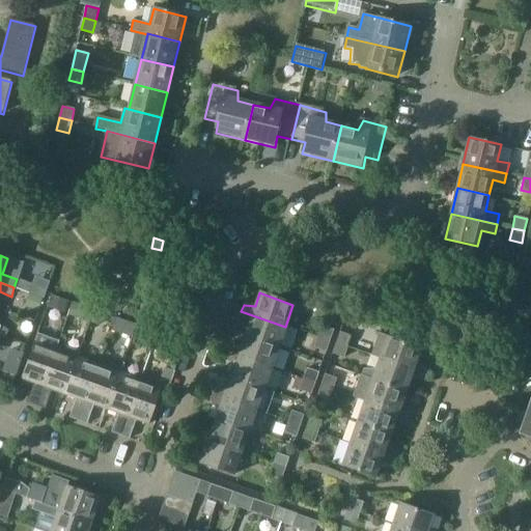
[(37,311),(43,299),(28,294),(24,306),(37,311)]
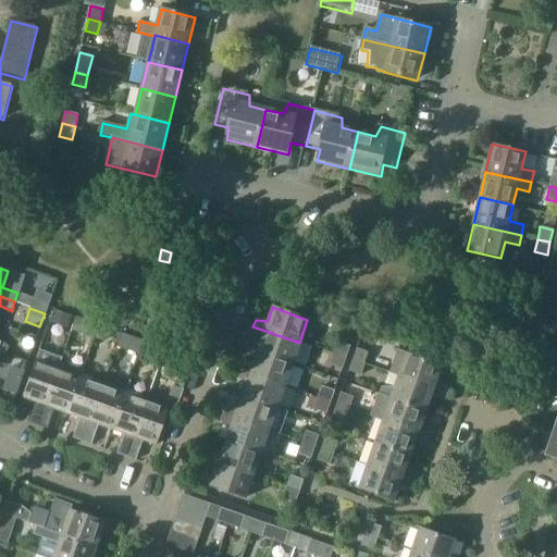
[(67,327),(71,316),(53,310),(50,321),(67,327)]
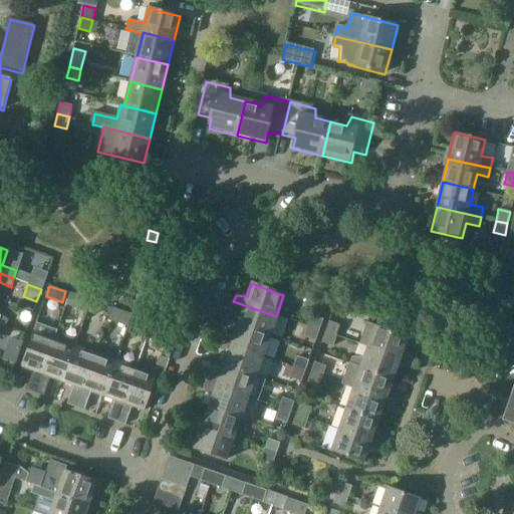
[(83,297),(71,293),(68,301),(80,305),(83,297)]
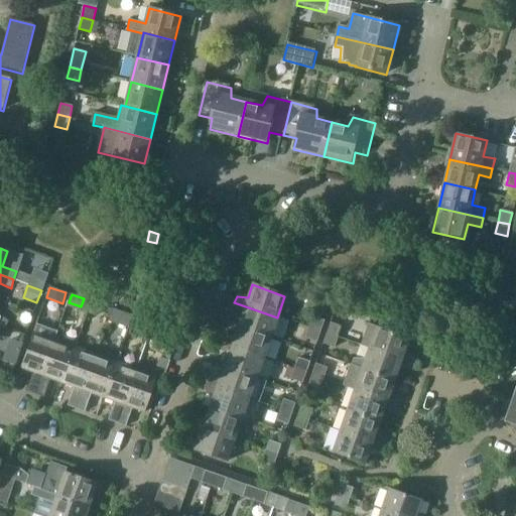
[(270,339),(277,317),(234,302),(232,308),(241,314),(237,327),(270,339)]
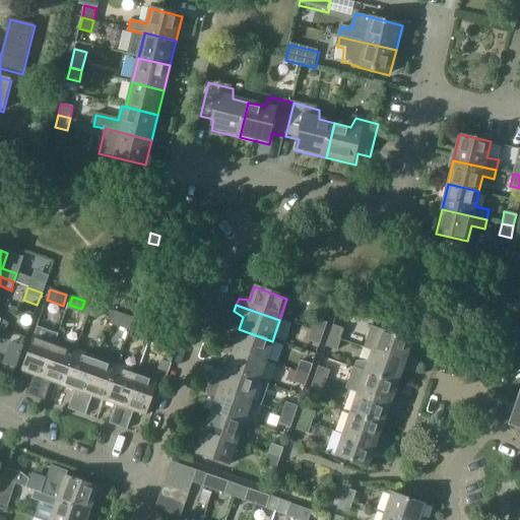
[(98,319),(101,308),(92,306),(88,316),(98,319)]
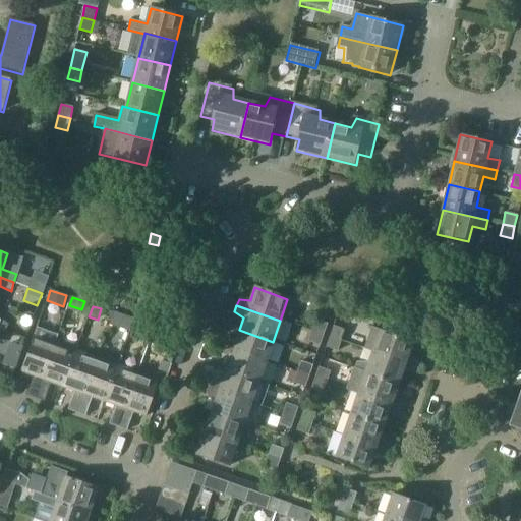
[(114,311),(110,325),(129,332),(134,319),(131,317),(124,315),(119,313),(114,311)]
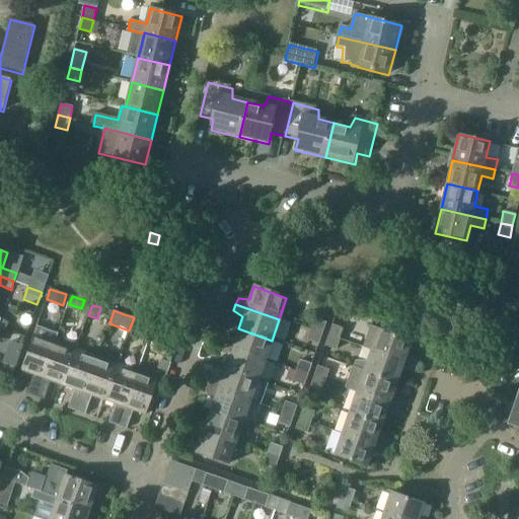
[(322,334),(325,323),(313,319),(310,329),(322,334)]
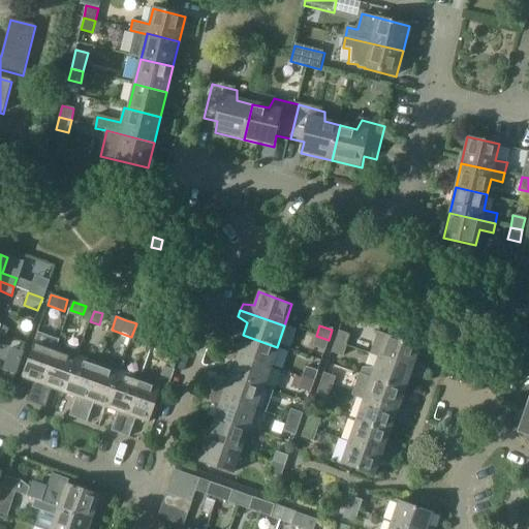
[(152,344),(156,333),(142,328),(137,339),(152,344)]
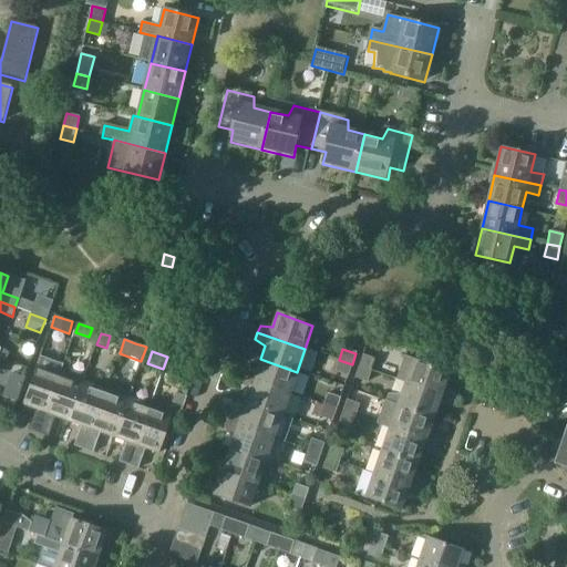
[(38,433),(61,373),(64,363),(41,356),(23,403),(37,409),(29,430),(38,433)]
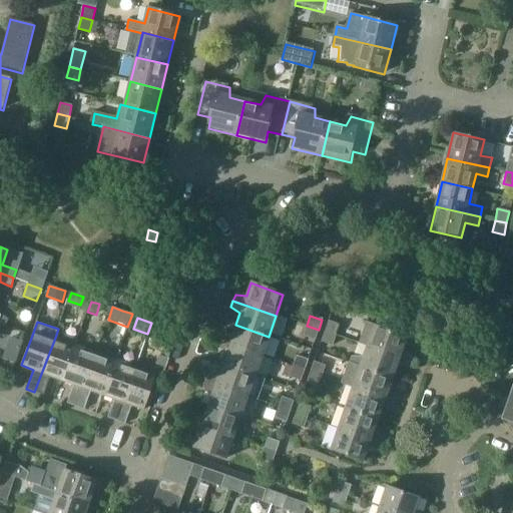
[(336,336),(339,326),(327,322),(323,332),(336,336)]
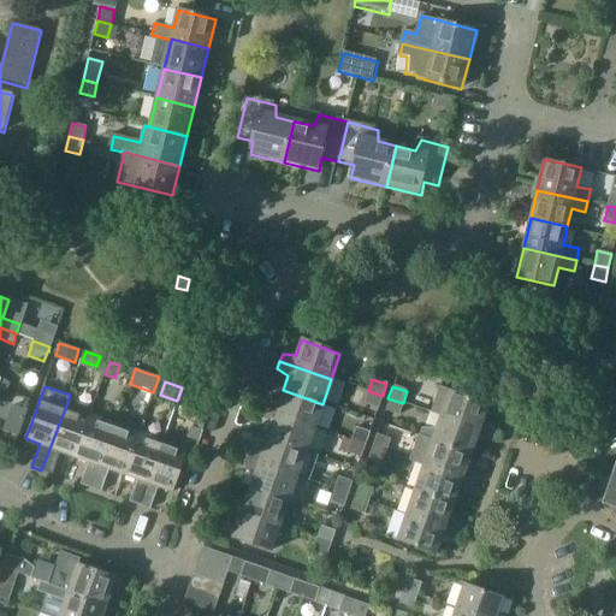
[(196,413),(203,396),(182,388),(177,401),(176,404),(196,413)]
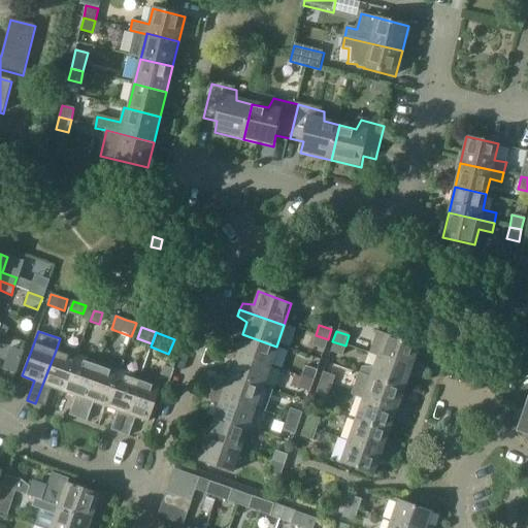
[(421,372),(423,367),(415,360),(419,348),(385,335),(376,333),(368,355),(377,357),(421,372)]
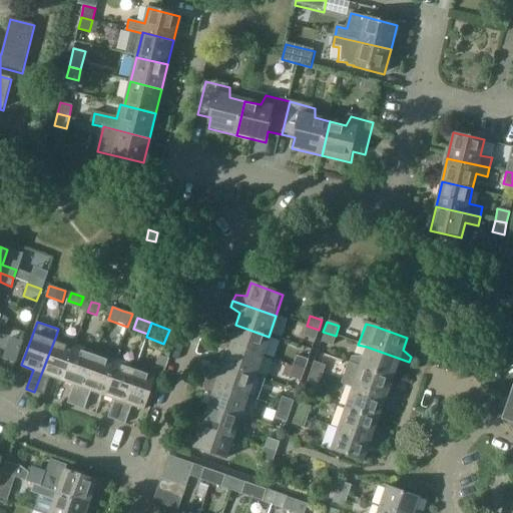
[(262,357),(269,337),(235,325),(231,337),(220,336),(218,342),(262,357)]
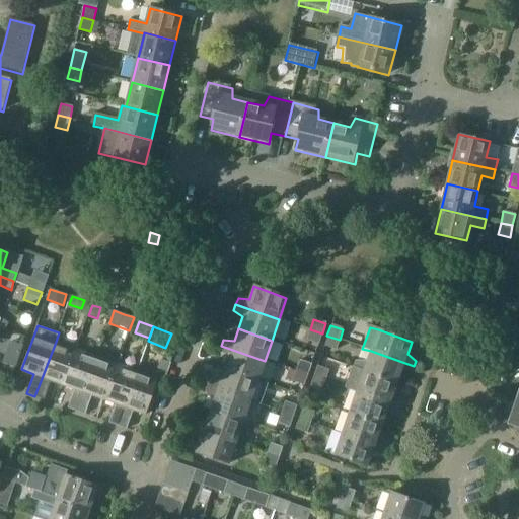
[(318,345),(322,334),(310,329),(306,341),(318,345)]
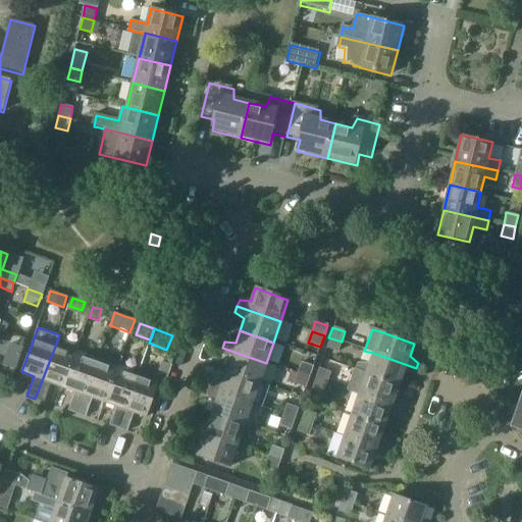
[(337,353),(342,342),(328,337),(325,349),(337,353)]
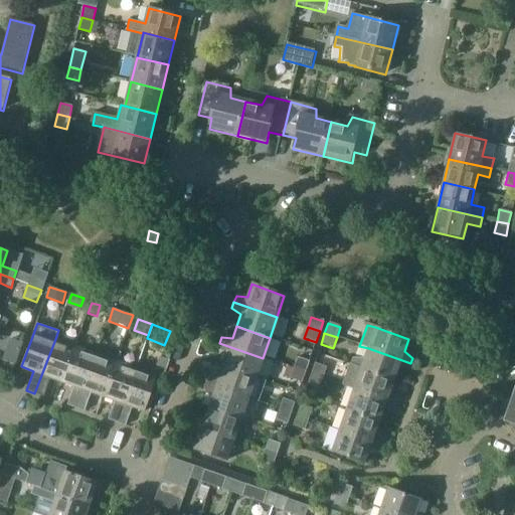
[(61,382),(74,346),(55,339),(34,393),(43,396),(50,378),(61,382)]
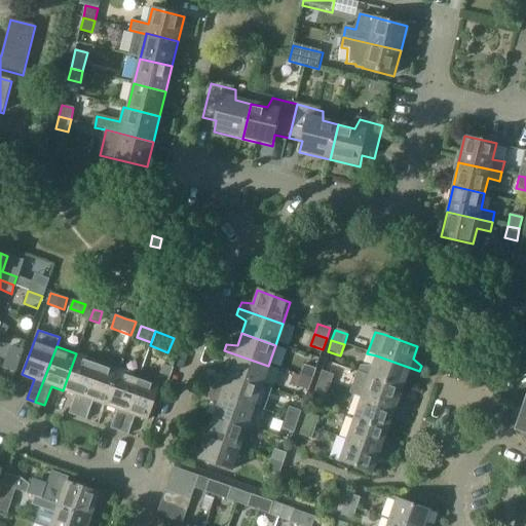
[(260,387),(268,366),(224,350),(222,355),(230,363),(226,375),(260,387)]
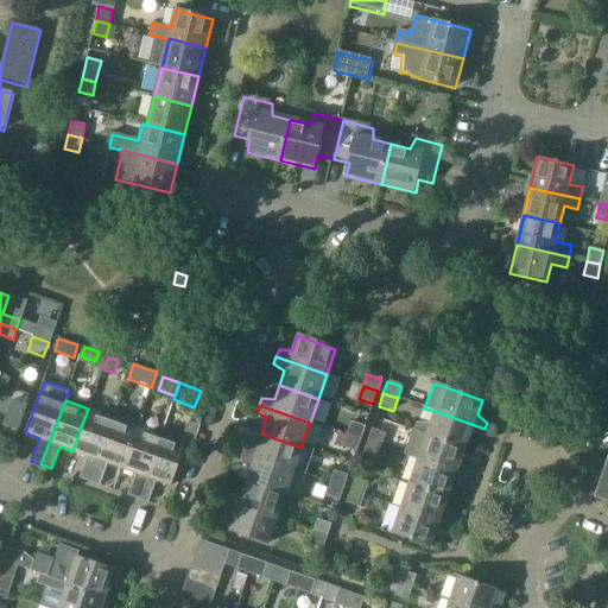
[(89,482),(113,417),(88,409),(73,451),(87,456),(80,479),(89,482)]
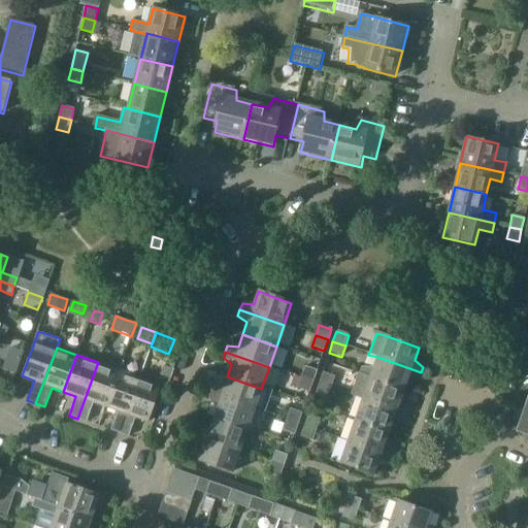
[(419,378),(421,372),(377,357),(373,367),(361,367),(359,373),(404,390),(408,378),(419,378)]
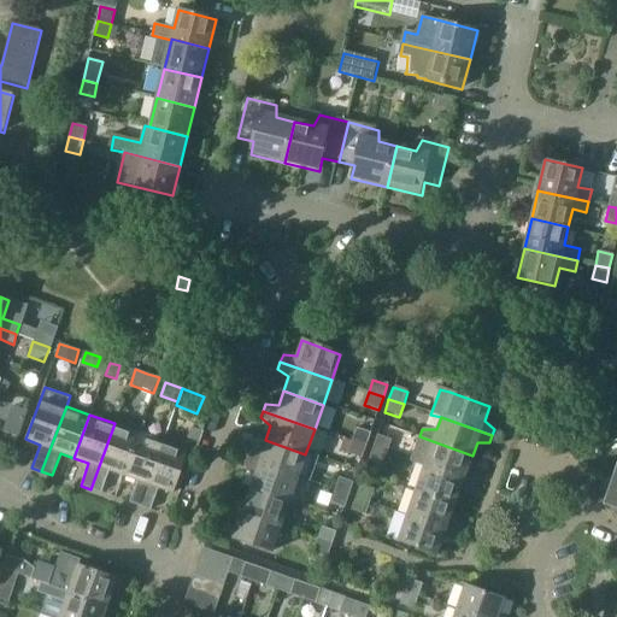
[(123,476),(139,432),(115,423),(90,489),(100,493),(109,471),(123,476)]
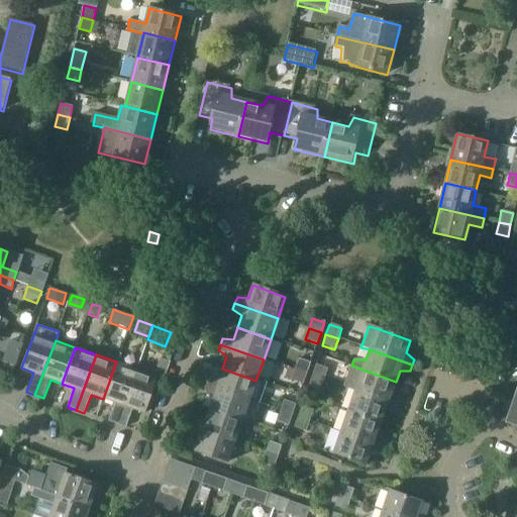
[(306,375),(310,364),(298,359),(294,371),(306,375)]
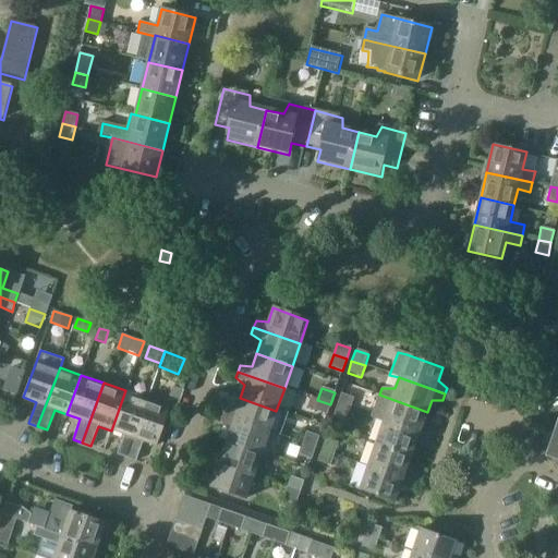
[(126,459),(148,399),(125,390),(111,431),(124,435),(117,456),(126,459)]
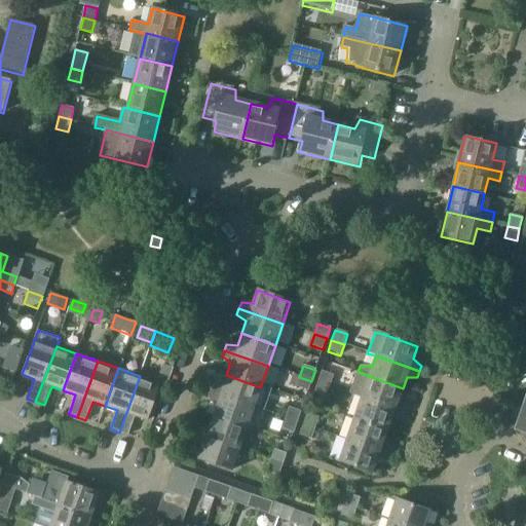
[(329,386),(333,376),(321,372),(316,382),(329,386)]
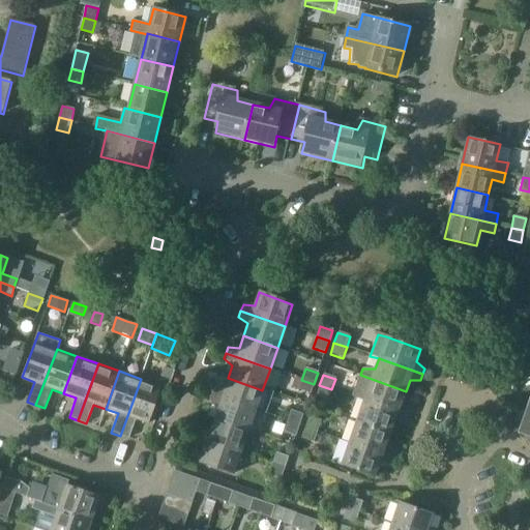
[(408,415),(410,411),(401,405),(406,391),(360,375),(359,375),(352,395),(364,400),(408,415)]
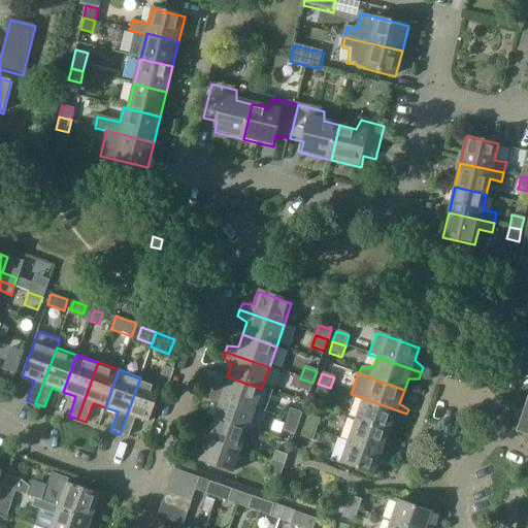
[(254,409),(261,389),(227,376),(223,390),(212,389),(210,394),(254,409)]
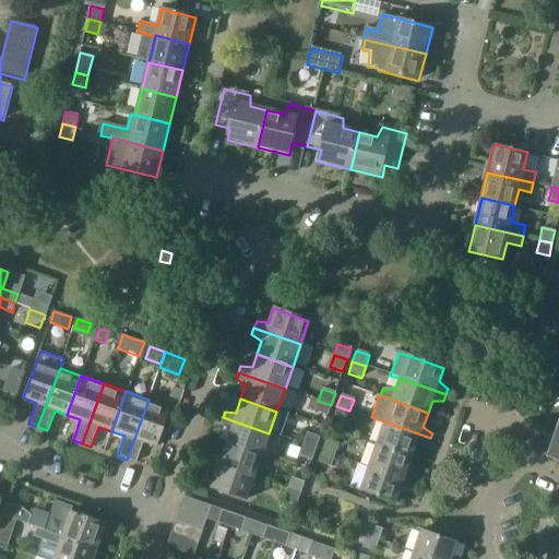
[(156,448),(170,407),(149,400),(127,460),(135,463),(143,442),(156,448)]
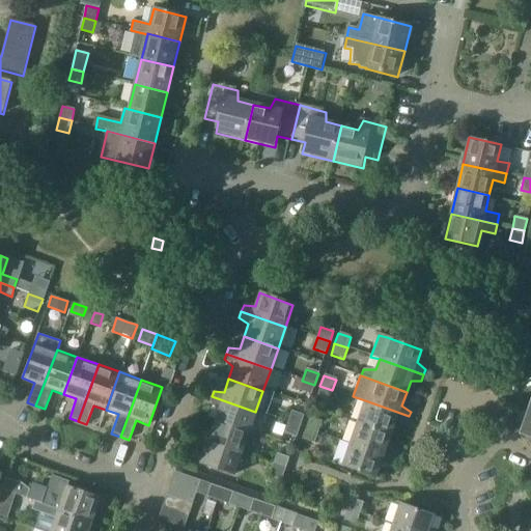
[(311,395),(314,385),(302,381),(299,391),(311,395)]
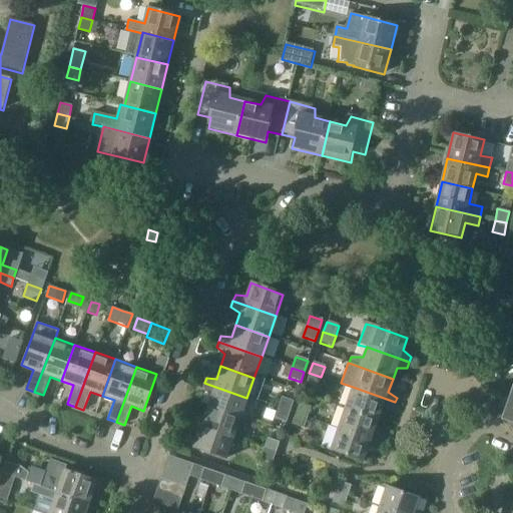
[(318,388),(321,377),(309,373),(306,384),(318,388)]
